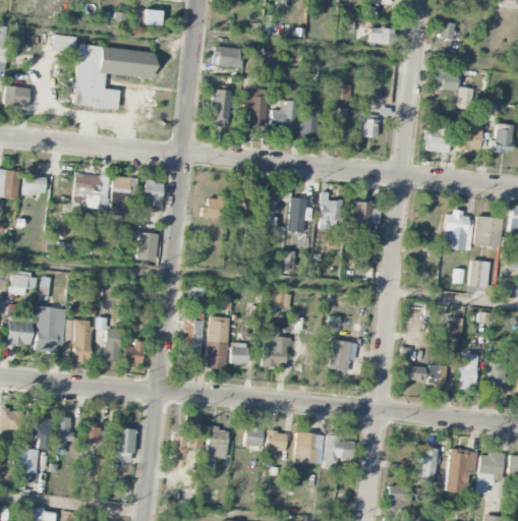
[(500,0),(500,8),(517,8),(517,0),(500,0)]
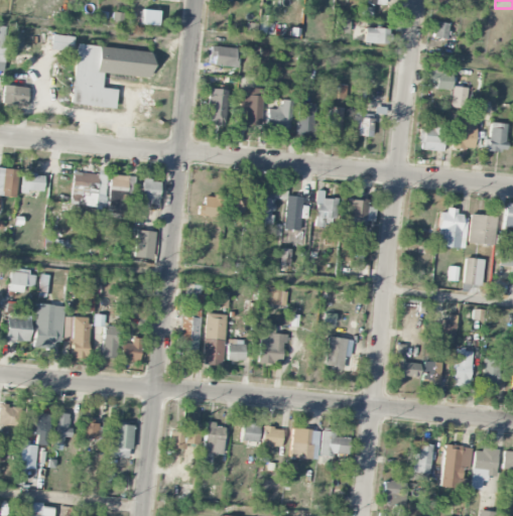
[(351,19),(337,19),(337,32),(351,32),(351,19)]
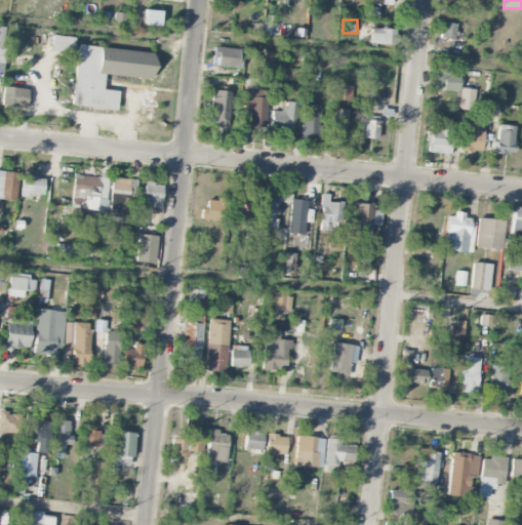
[(456,40),(457,24),(444,23),(443,38),(456,40)]
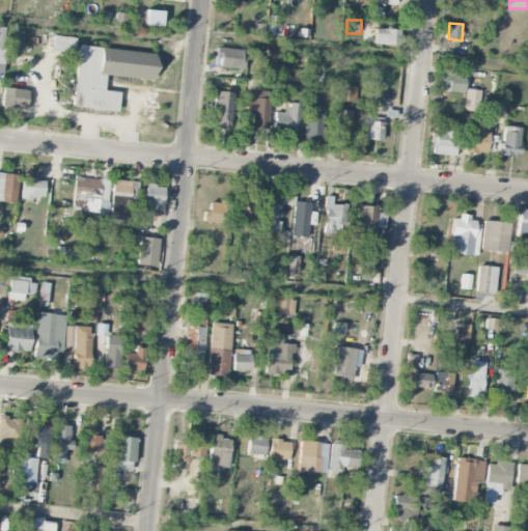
[(401,30),(377,28),(376,44),(400,45),(401,30)]
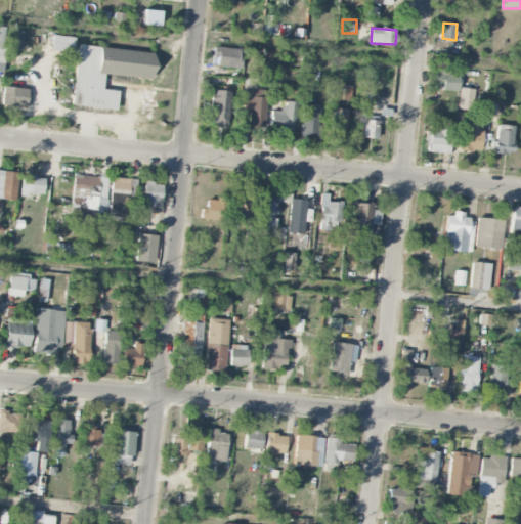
[(52,49),(75,53),(77,38),(54,35),(52,49)]
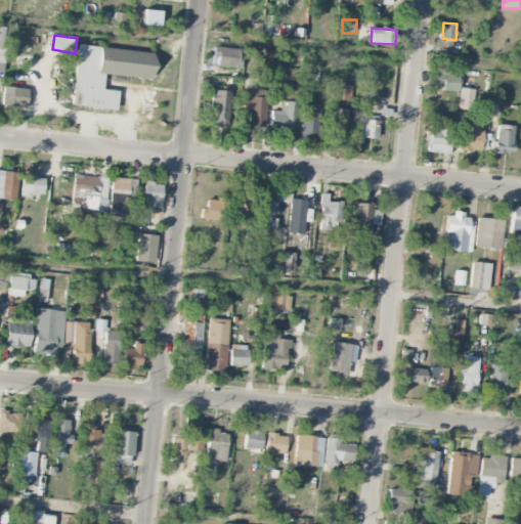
[(73,105),(118,110),(120,91),(104,89),(105,74),(154,79),(156,53),(79,45),(73,105)]
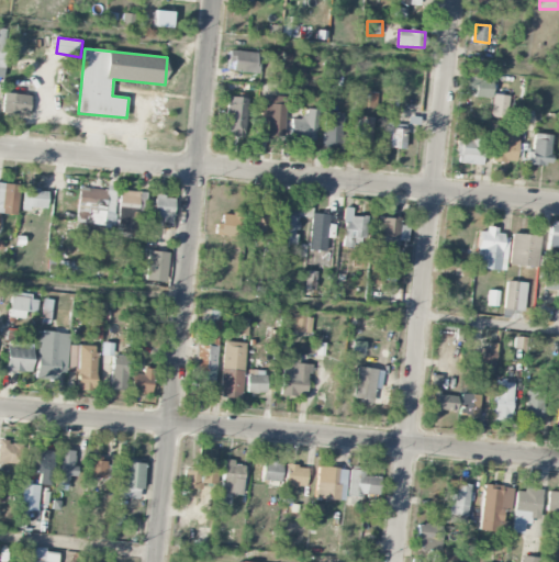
[(259,72),(260,52),(232,51),(231,71),(259,72)]
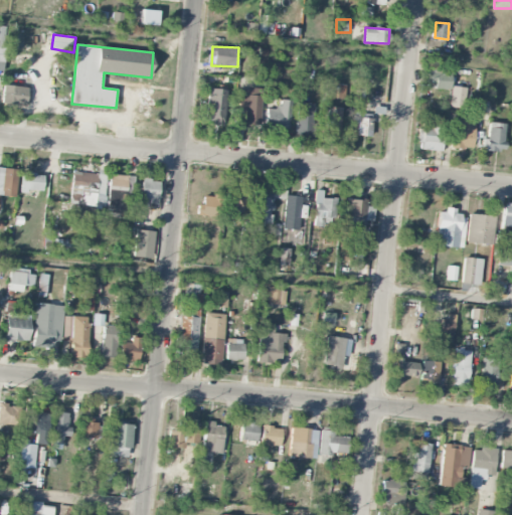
[(454,71),(446,71),(446,65),(431,64),(430,81),(437,81),(437,89),(453,90),(454,71)]
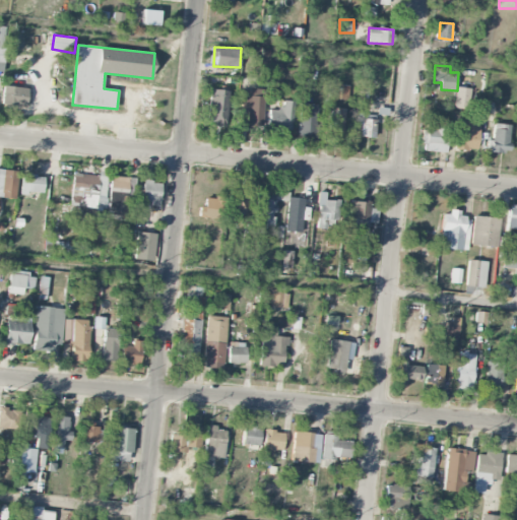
[(31,80),(11,78),(10,86),(6,85),(4,105),(27,107),(31,80)]
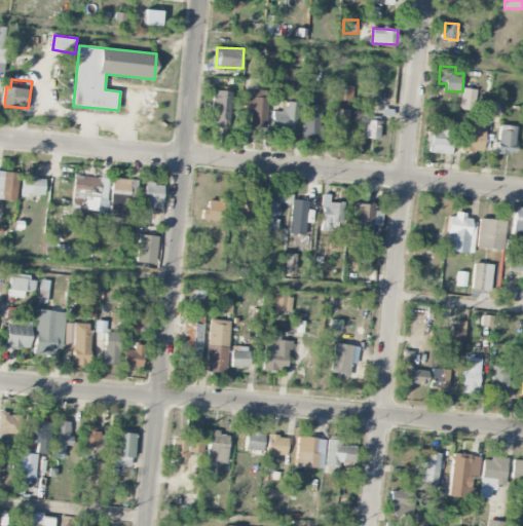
[(358,102),(359,86),(337,85),(337,101),(358,102)]
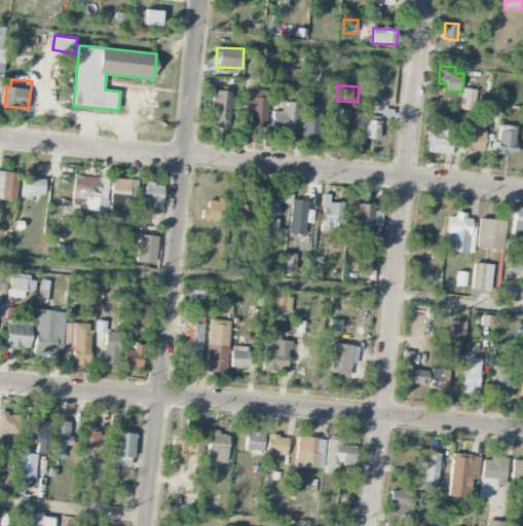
[(478,89),(464,88),(461,109),(475,111),(478,89)]
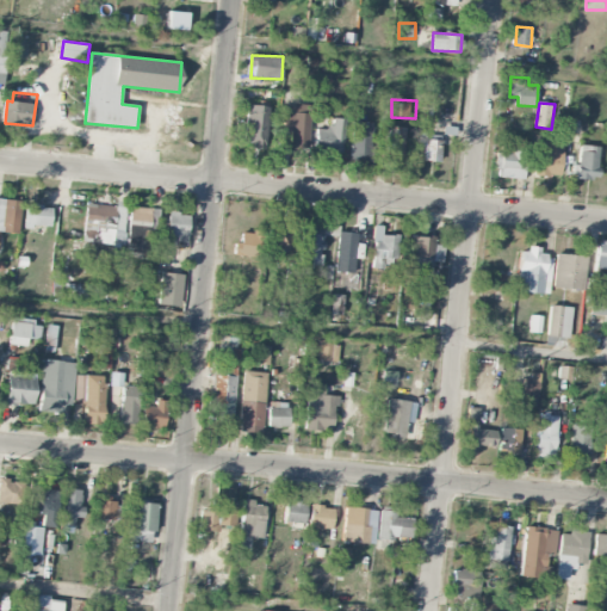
[(271,106),(249,105),(247,143),(270,144),(271,106)]
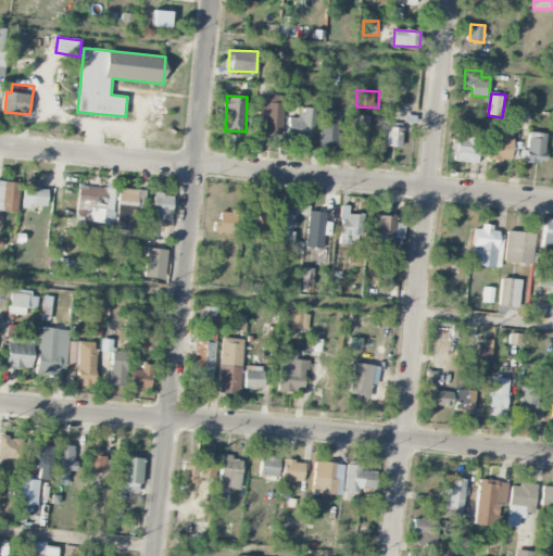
[(286,103),(269,102),(268,134),(285,135),(286,103)]
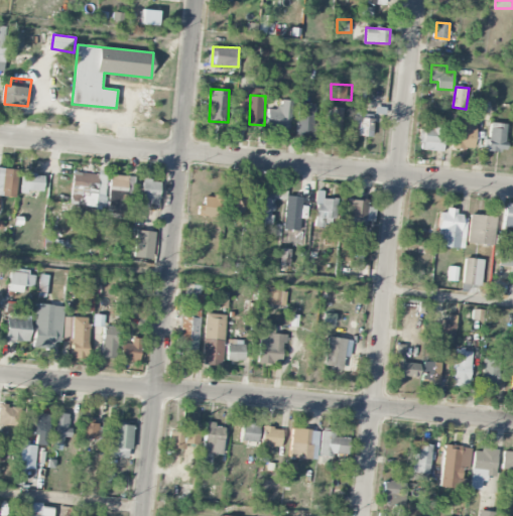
[(270,108),(270,127),(293,128),(294,100),(285,100),(284,108),(270,108)]
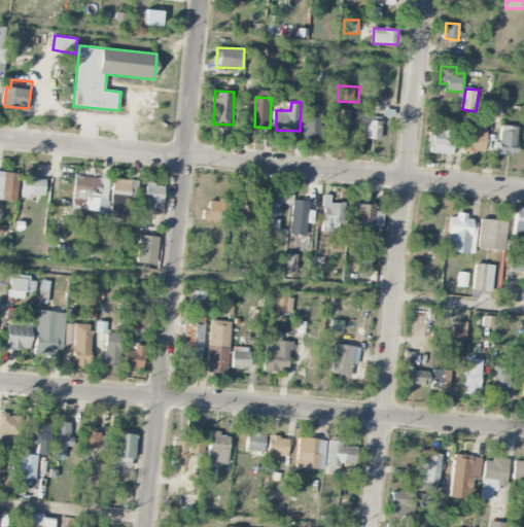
[(324,139),(325,106),(307,105),(307,138),(324,139)]
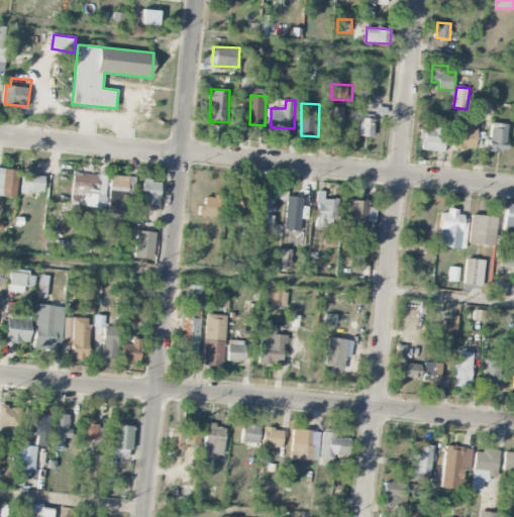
[(346,109),(333,107),(330,130),(343,131),(346,109)]
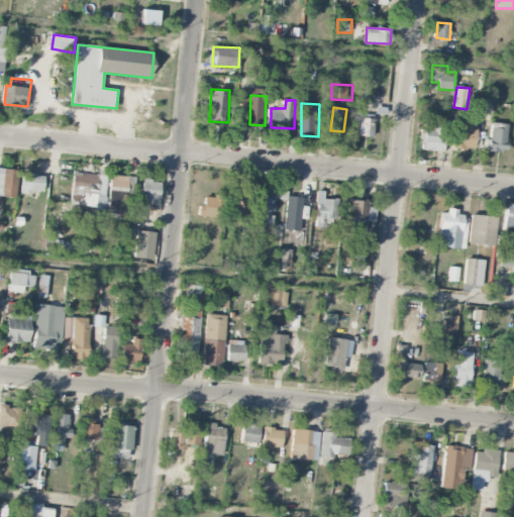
[(360,136),(375,137),(376,113),(357,113),(356,124),(361,124),(360,136)]
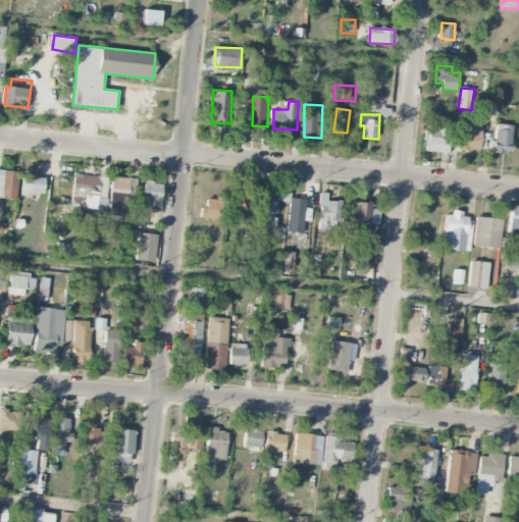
[(483,116),(460,115),(460,150),(482,151),(483,116)]
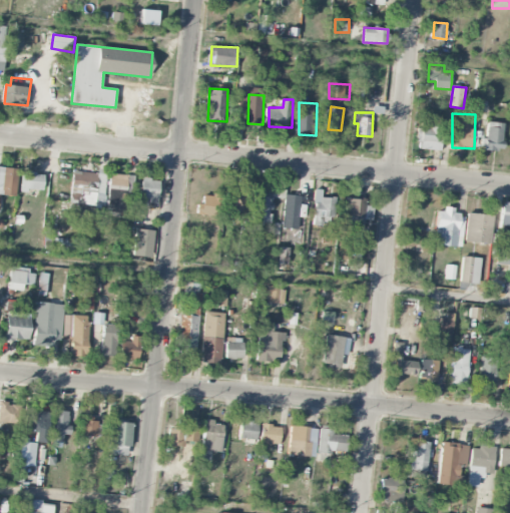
[(444,119),(421,118),(420,149),(443,150),(444,119)]
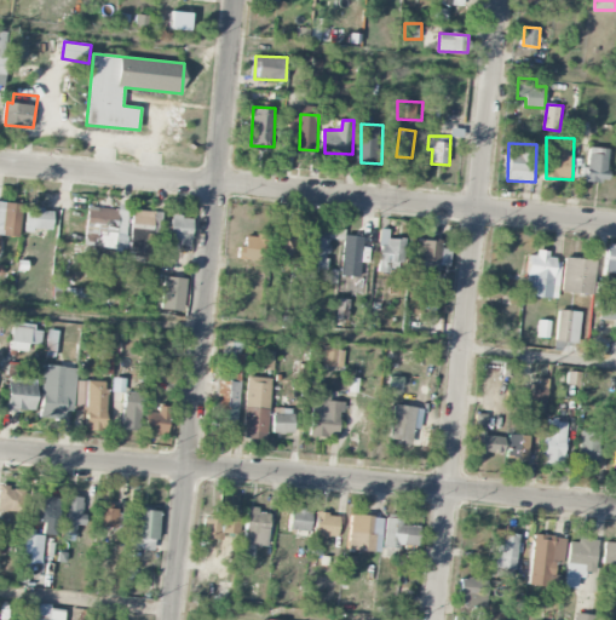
[(583,167),(582,182),(609,182),(610,149),(591,148),(589,167),(583,167)]
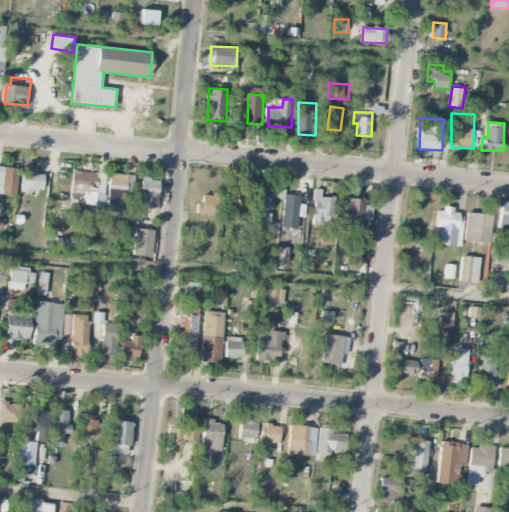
[(18,195),(19,168),(0,166),(0,208),(1,195),(18,195)]
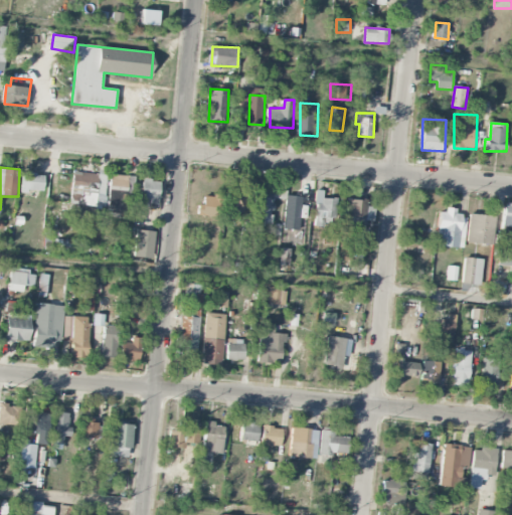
[(74,172),(72,200),(81,200),(80,205),(108,206),(109,170),(100,170),(100,173),(74,172)]
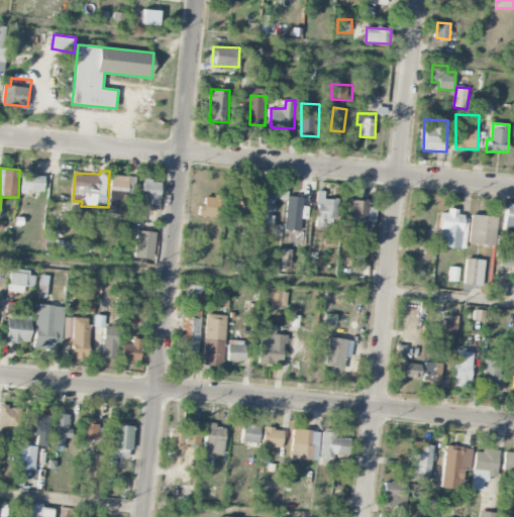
[(45,175),(23,174),(23,192),(45,193),(45,175)]
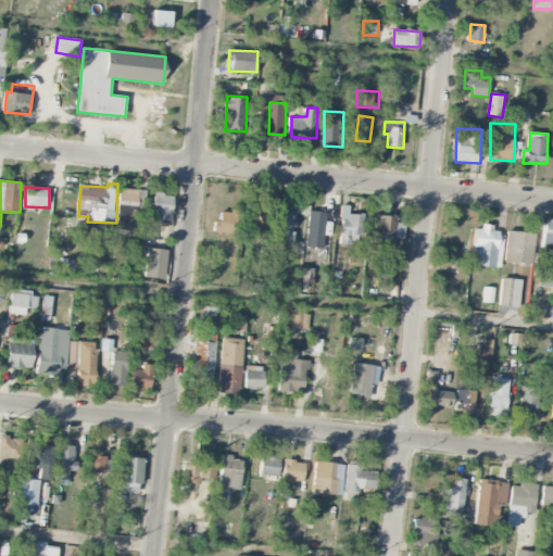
[(120,229),(138,230),(138,215),(147,215),(147,190),(120,189),(120,229)]
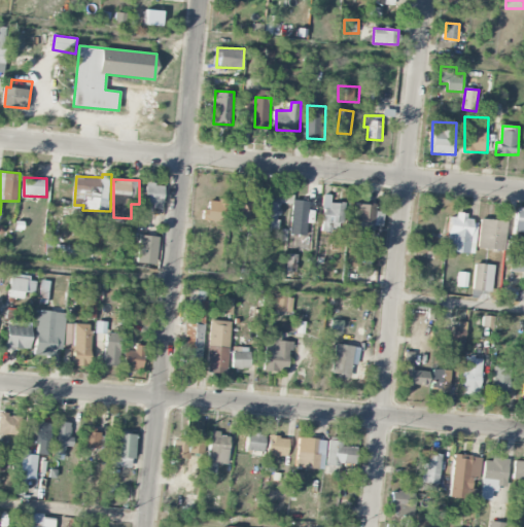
[(164,207),(166,184),(147,183),(146,206),(164,207)]
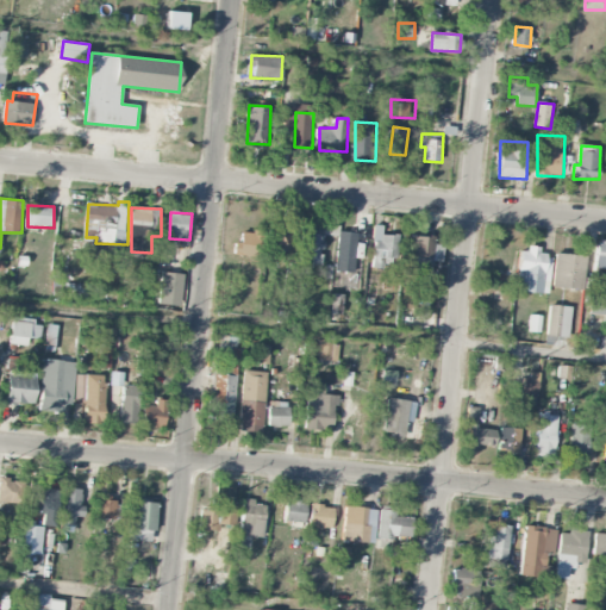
[(294,224),(273,221),(269,247),(291,250),(294,224)]
